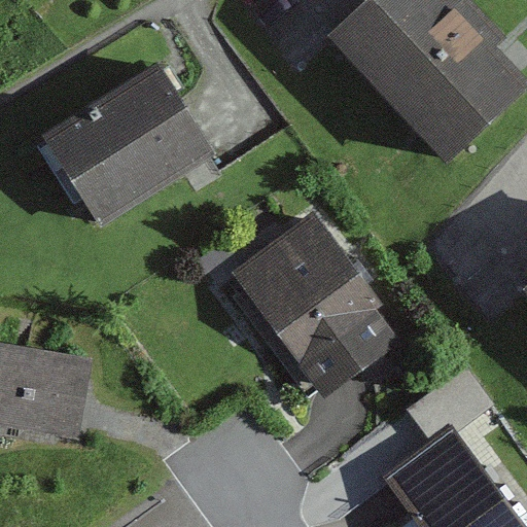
[(443,0),(378,0),(334,39),(445,166),(526,95),(443,0)]
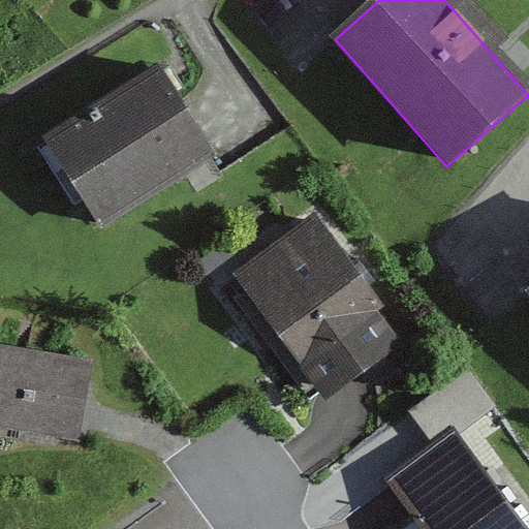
[(161,67),(47,130),(100,227),(215,163),(161,67)]
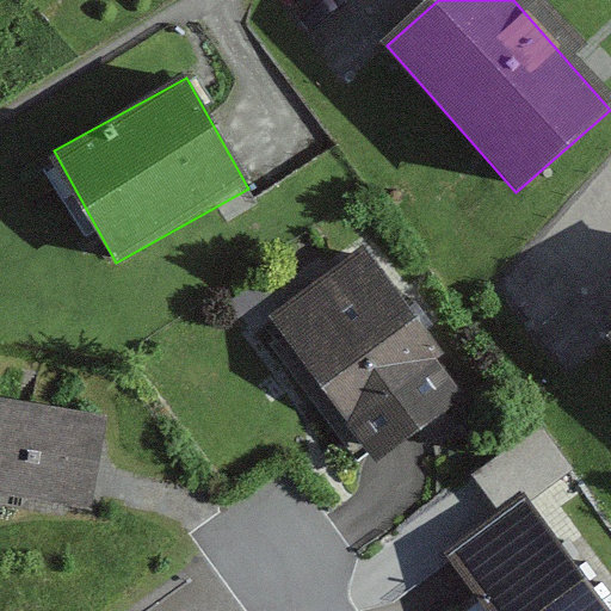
[(364,259),(270,329),(371,466),(466,395),(364,259)]
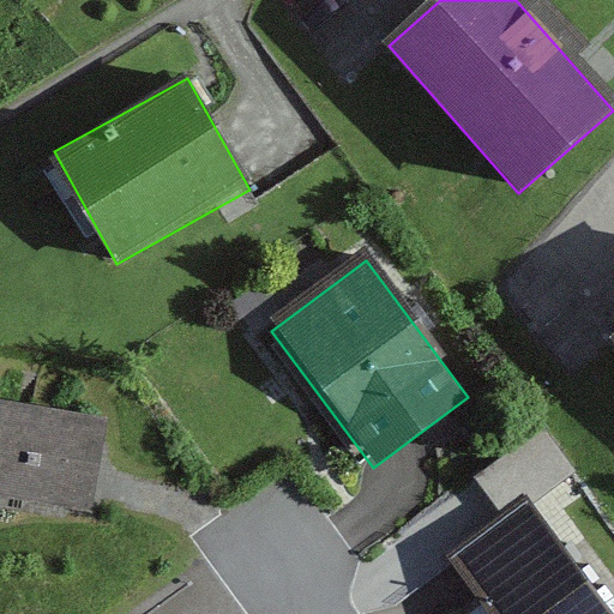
[(116,419),(0,403),(0,498),(104,512),(116,419)]
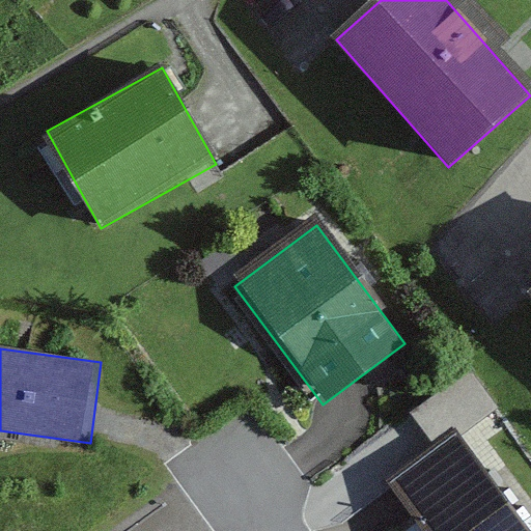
[(527,530),(458,435),(385,485),(416,530),(527,530)]
